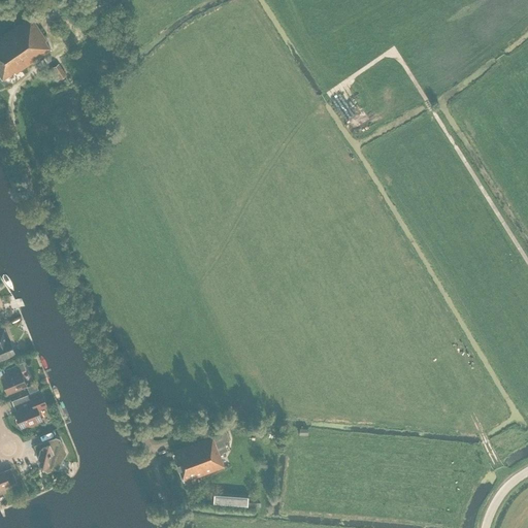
[(51,51),(44,41),(46,40),(31,18),(0,37),(0,77),(2,80),(13,72),(14,74),(51,51)]
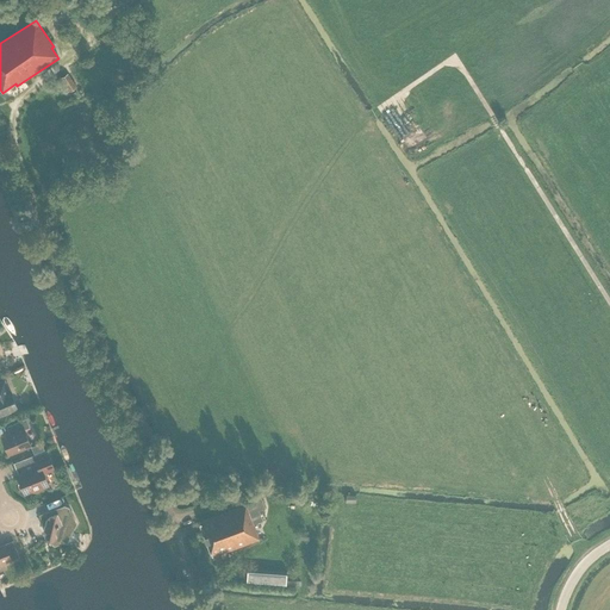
[(69,92),(76,87),(68,74),(61,79),(69,92)]
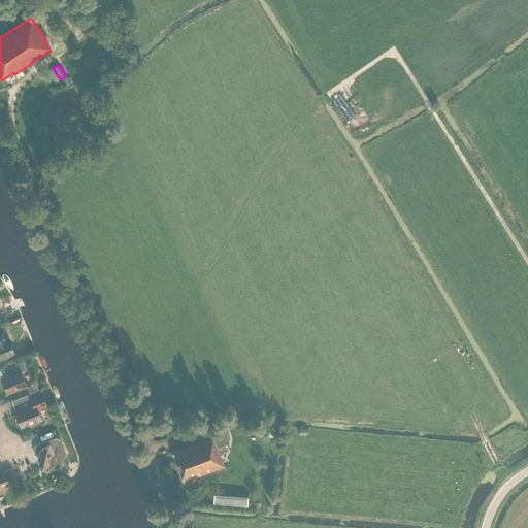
[(7,339),(3,330),(0,331),(0,359),(14,354),(8,339),(7,339)]
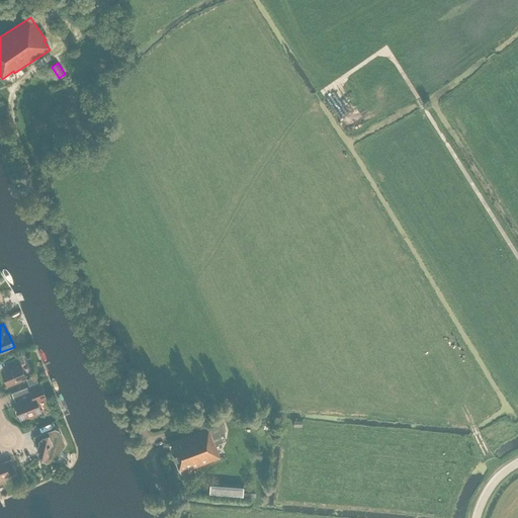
[(7,385),(25,378),(20,365),(25,363),(22,355),(5,362),(8,368),(1,371),(7,385)]
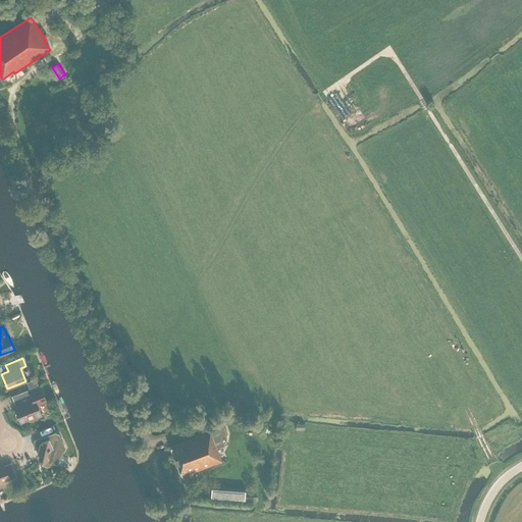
[(30,421),(35,419),(35,417),(41,415),(38,407),(39,404),(46,401),(41,388),(30,394),(32,401),(14,407),(16,412),(15,413),(15,416),(17,418),(18,418),(20,423),(28,420),(30,421)]
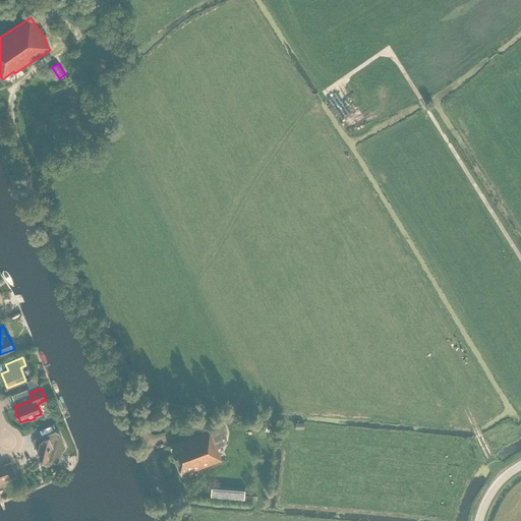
[(226,435),(223,426),(218,428),(218,427),(170,446),(180,475),(221,460),(215,445),(223,442),(221,437),(226,435)]
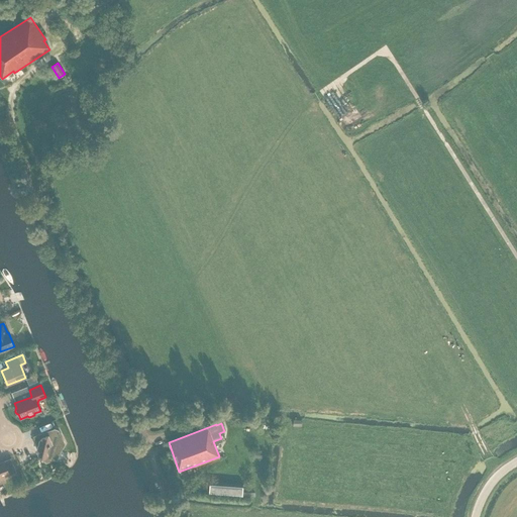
[(58,436),(57,429),(54,428),(33,436),(37,446),(36,449),(38,451),(37,453),(45,461),(57,458),(58,455),(62,450),(64,443),(61,436),(58,436)]
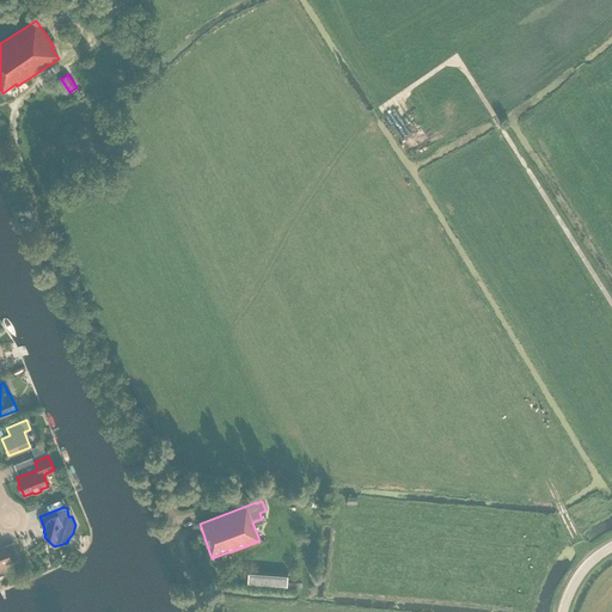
[(0,564),(11,561),(5,546),(0,548),(0,564)]
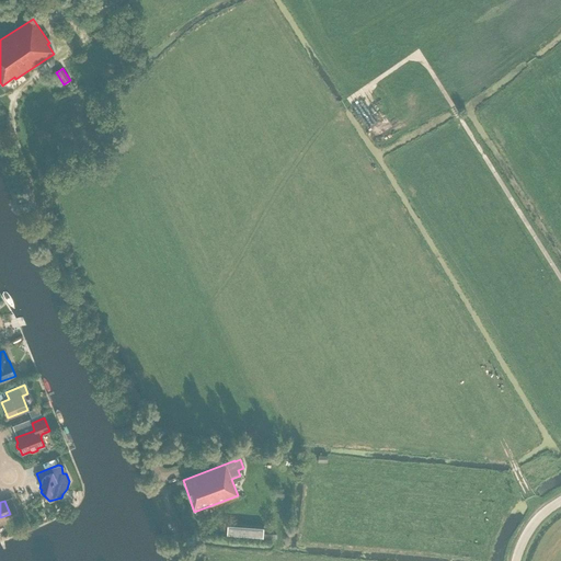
[(276,538),(276,535),(263,534),(263,527),(227,525),(227,536),(263,538),(263,537),(276,538)]
